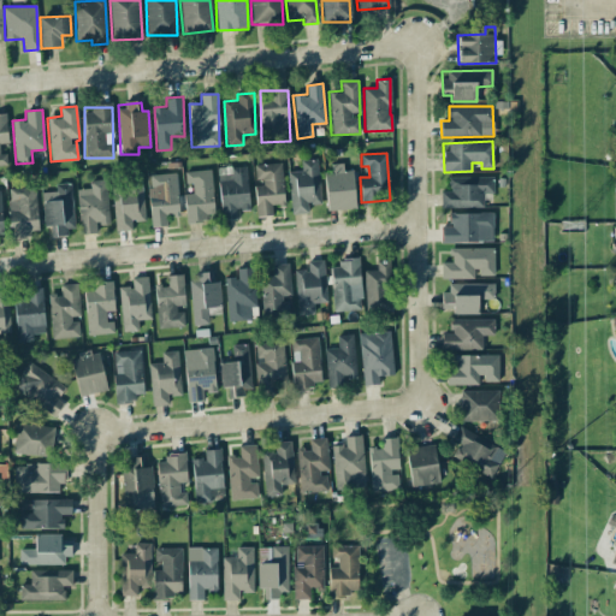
[(288,172),(291,214),(308,213),(308,205),(321,203),(317,159),(301,160),(301,171),(288,172)]
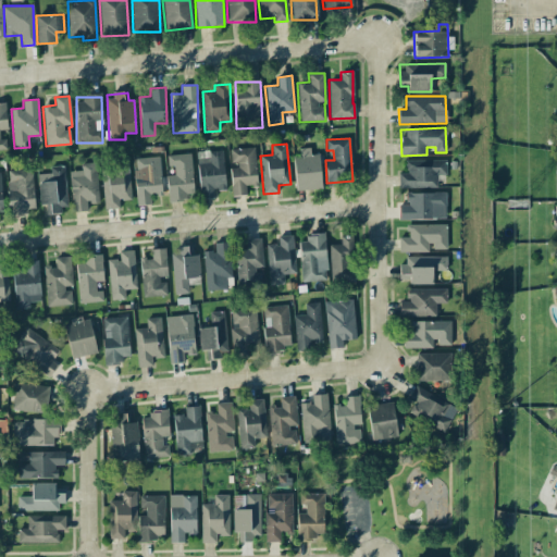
[(257,186),(255,148),(230,148),(231,165),(230,165),(232,196),(246,195),(246,186),(257,186)]
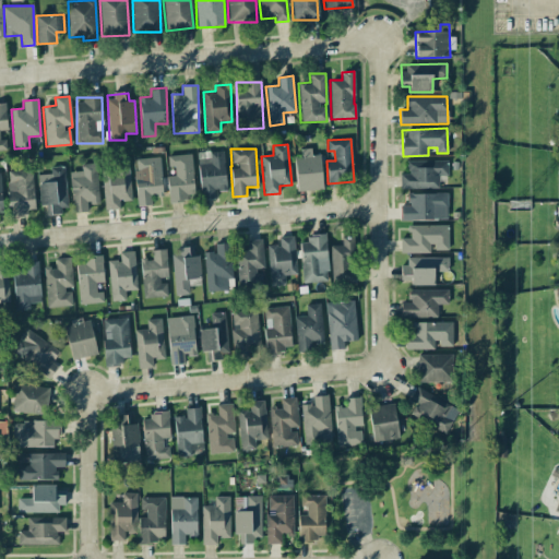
[(322,190),(321,155),(312,155),(311,149),(296,150),(297,191),(322,190)]
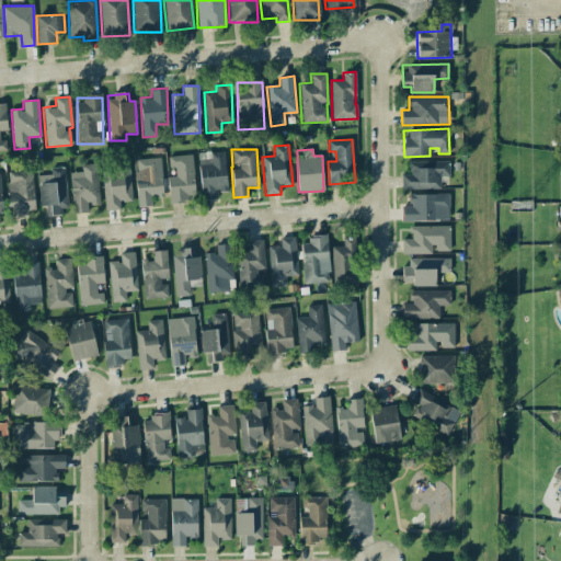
[(198,152),(201,201),(216,199),(216,192),(227,192),(225,151),(198,152)]
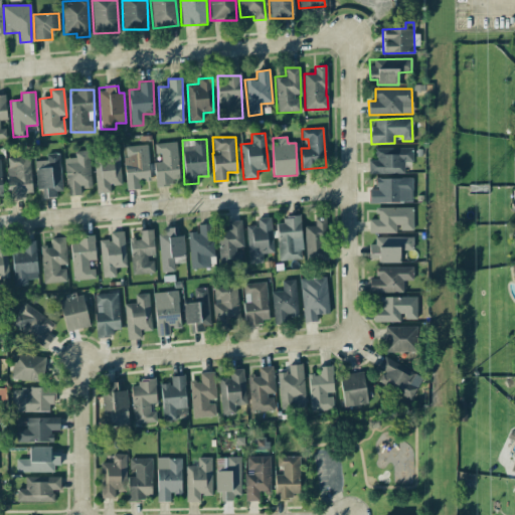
[(155,185),(178,184),(176,142),(154,143),(155,154),(160,153),(161,162),(155,162),(155,185)]
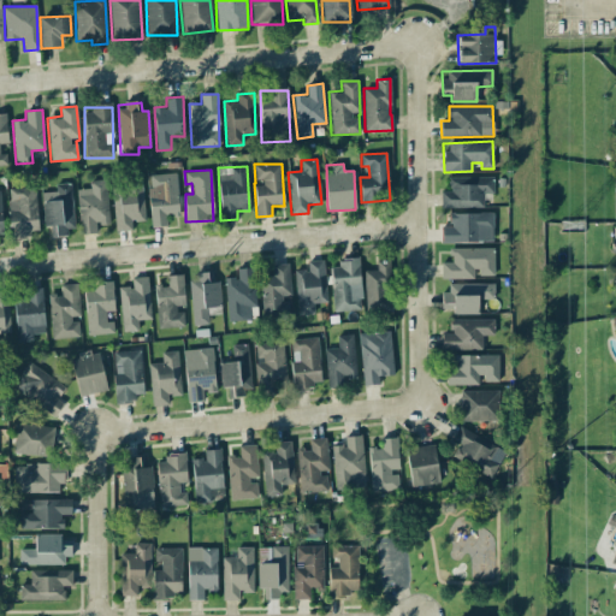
[(178,214),(176,173),(148,175),(152,226),(166,226),(165,215),(178,214)]
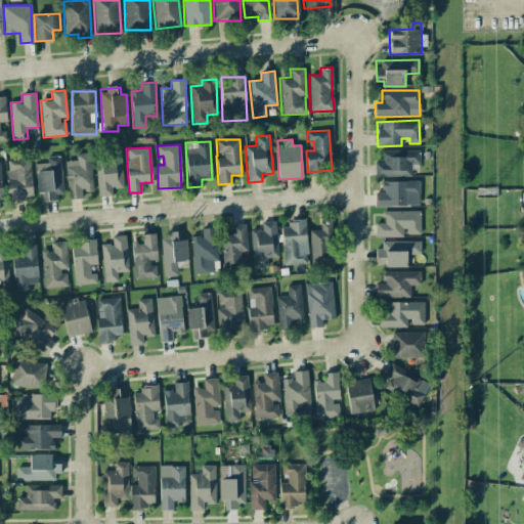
[(419,150),(382,150),(382,163),(375,163),(375,176),(410,177),(410,164),(419,164),(419,150)]
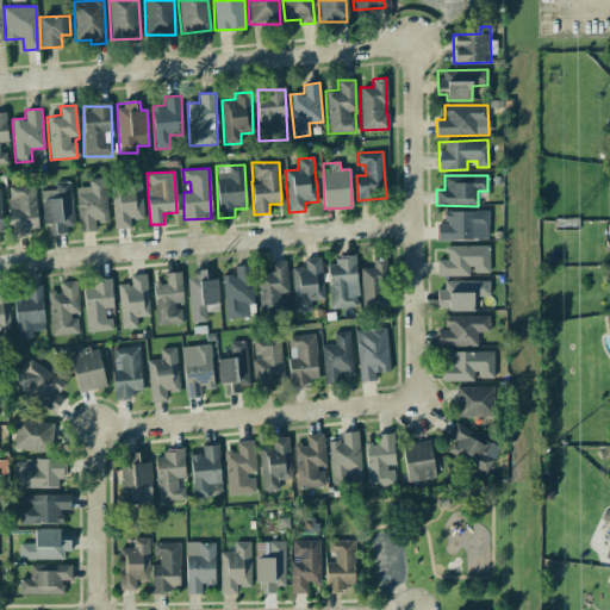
[(76,187),(79,231),(95,231),(95,223),(109,223),(106,178),(88,179),(89,187),(76,187)]
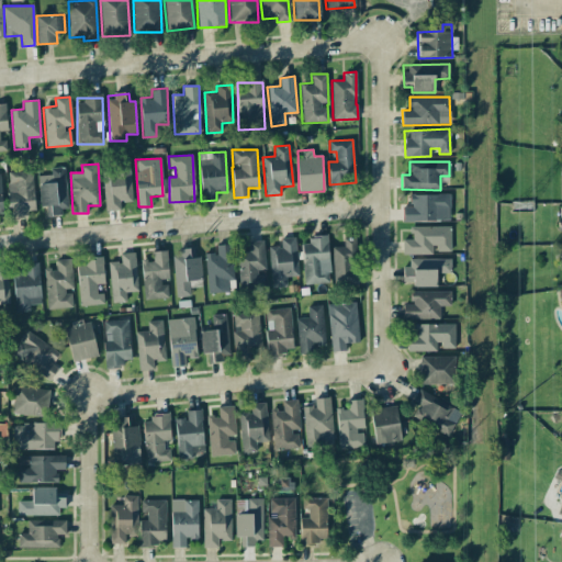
[(105,211),(121,210),(120,202),(133,201),(128,165),(101,168),(105,211)]
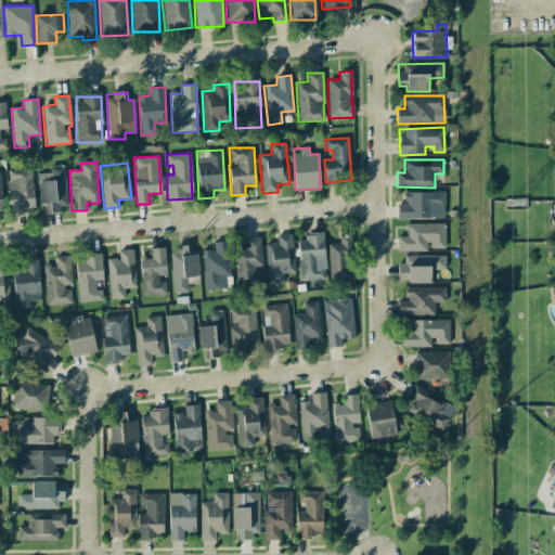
[(38,173),(39,204),(46,204),(46,214),(66,213),(64,165),(50,166),(50,172),(38,173)]
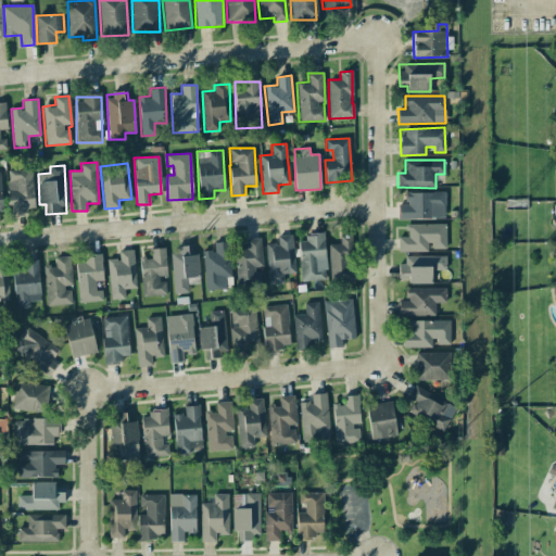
[(8,169),(9,216),(26,216),(26,209),(35,209),(33,168),(8,169)]
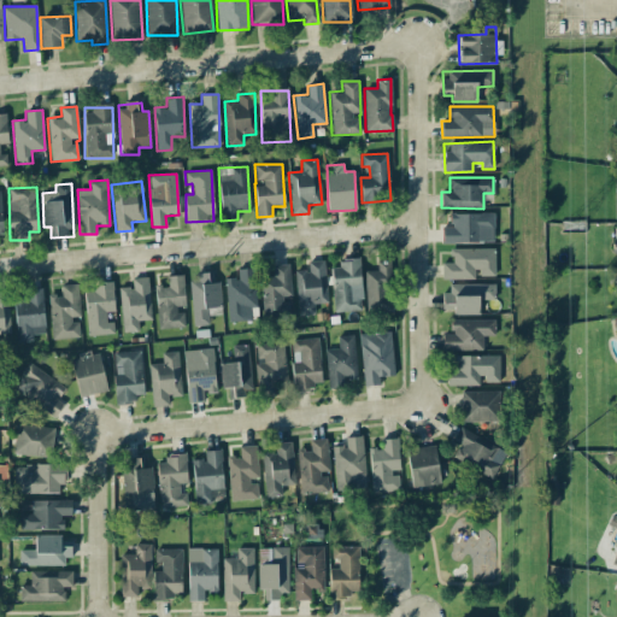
[(442,242),(493,242),(494,213),(451,213),(451,227),(442,227),(442,242)]
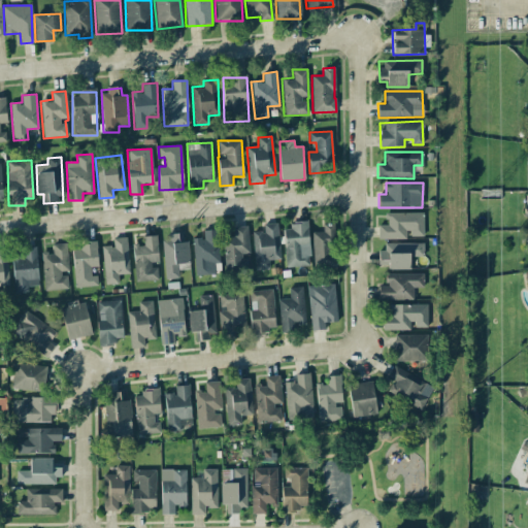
[(378,238),(407,238),(407,236),(423,236),(423,212),(386,212),(386,225),(377,225),(378,238)]
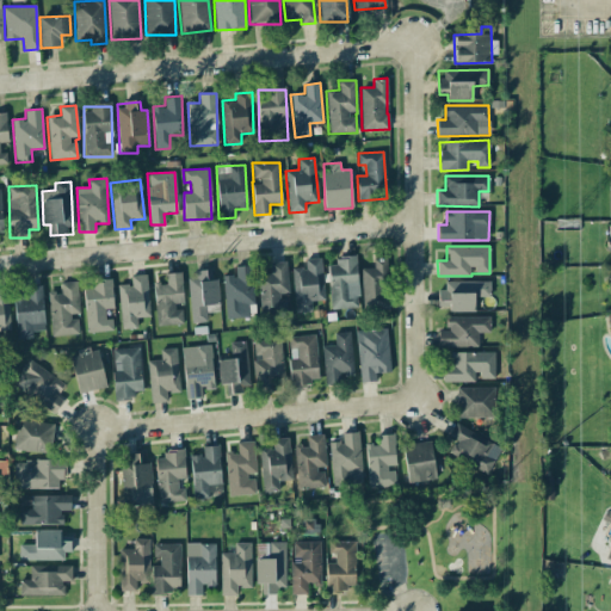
[(325,300),(322,258),(304,259),(306,267),(292,267),(295,313),(310,312),(310,301),(325,300)]
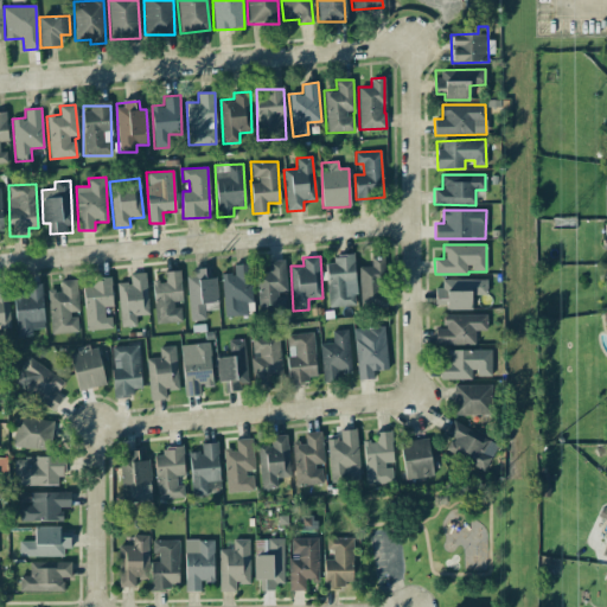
[(328,307),(355,306),(355,287),(356,287),(355,257),(326,259),(328,307)]
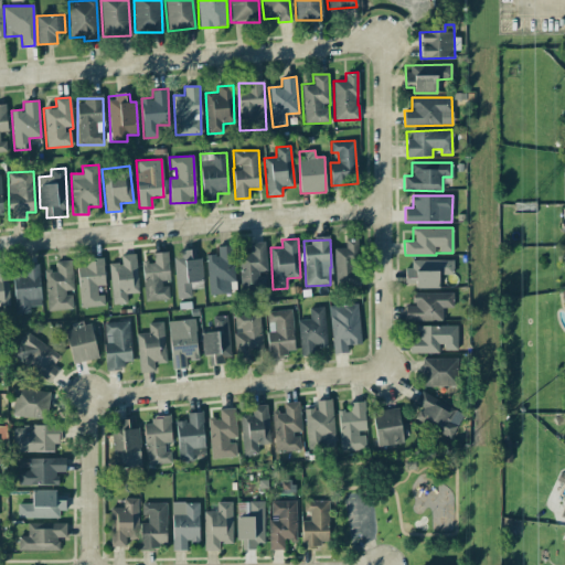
[(334,248),(336,287),(359,286),(356,240),(345,240),(345,248),(334,248)]
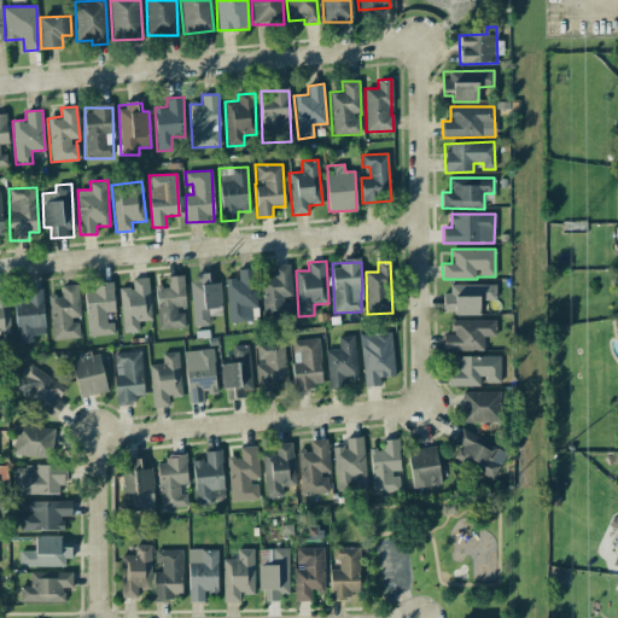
[(263,320),(291,319),(290,299),(292,299),(290,264),(273,266),(274,275),(261,277),(263,320)]
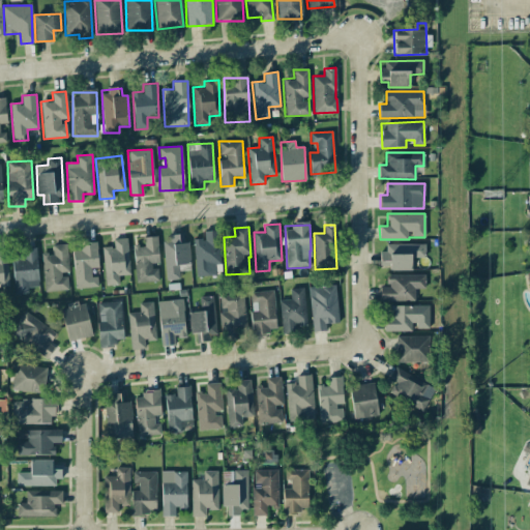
[(204,231),(204,238),(194,239),(196,276),(215,275),(215,264),(221,264),(219,230),(204,231)]
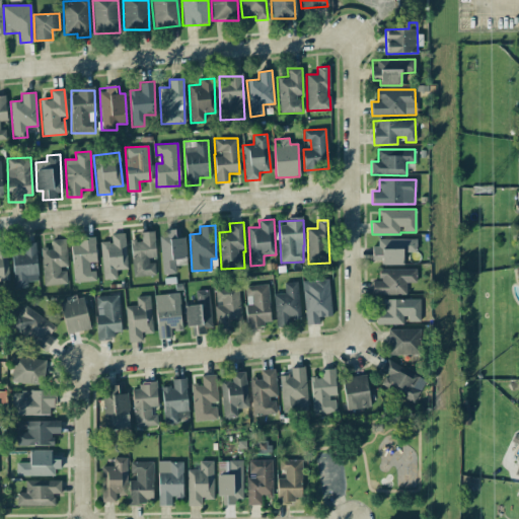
[(162,274),(175,273),(174,258),(187,257),(186,236),(179,237),(179,230),(159,231),(162,274)]
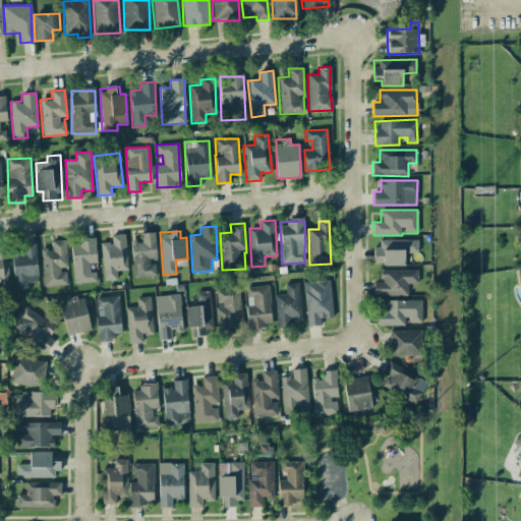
[(131,241),(133,278),(156,276),(155,261),(157,261),(154,232),(141,233),(141,240),(131,241)]
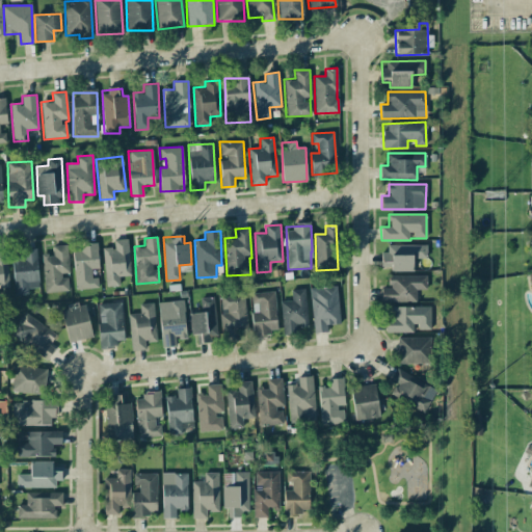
[(128,239),(113,240),(114,247),(103,248),(105,287),(120,286),(118,276),(130,275),(128,239)]
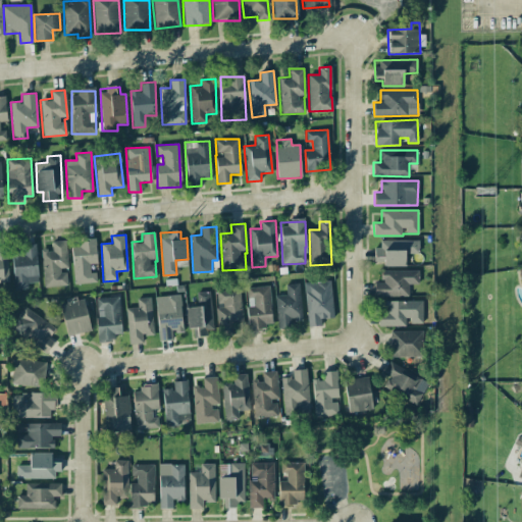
[(96,282),(96,272),(90,272),(90,263),(96,263),(96,239),(79,239),(79,247),(72,247),(73,283),(96,282)]
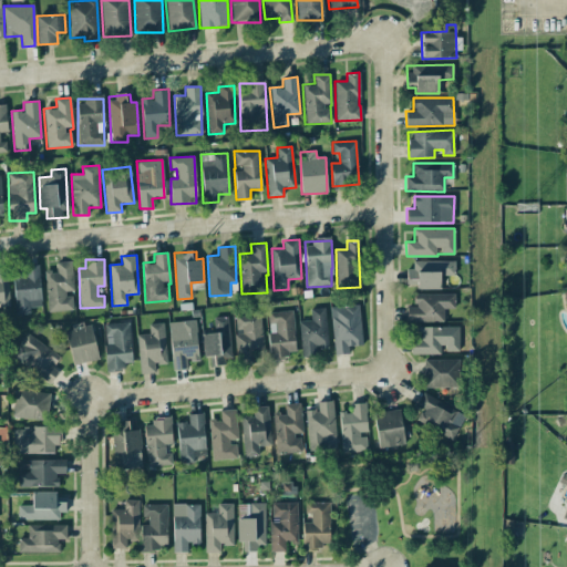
[(454,260),(409,261),(409,284),(416,284),(416,289),(441,289),(441,275),(454,275),(454,260)]
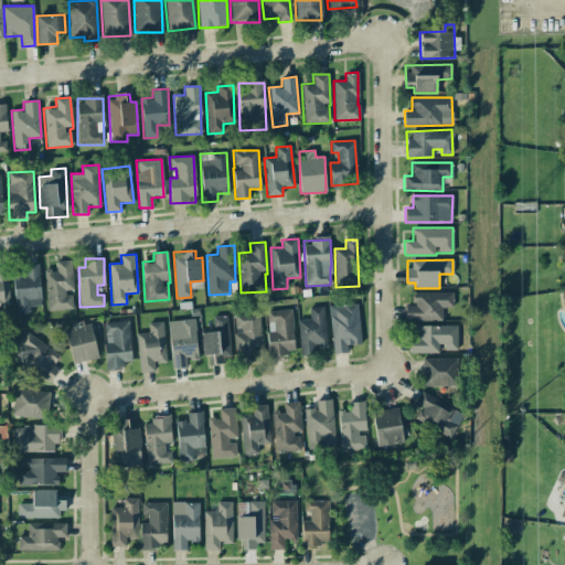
[(44,270),(46,310),(73,309),(72,292),(73,291),(72,260),(55,260),(56,269),(44,270)]
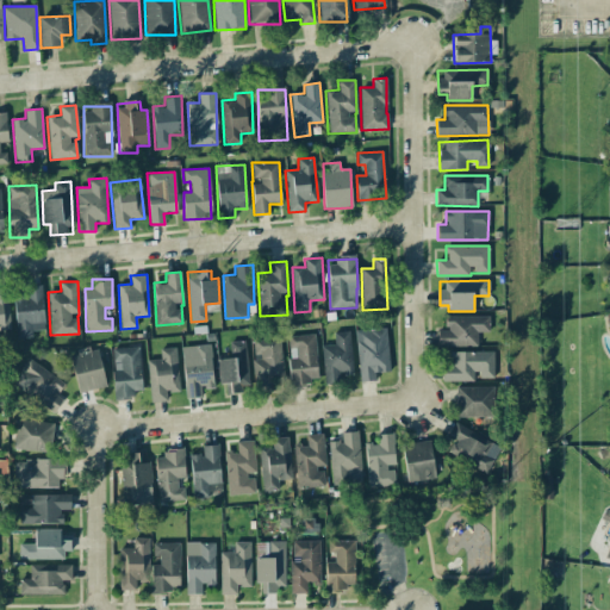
[(14,288),(17,338),(32,337),(32,330),(44,330),(42,287),(14,288)]
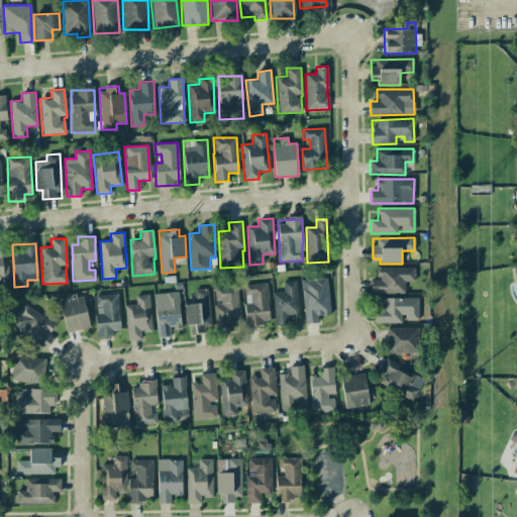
[(0,279),(8,279),(7,244),(0,244),(0,279)]
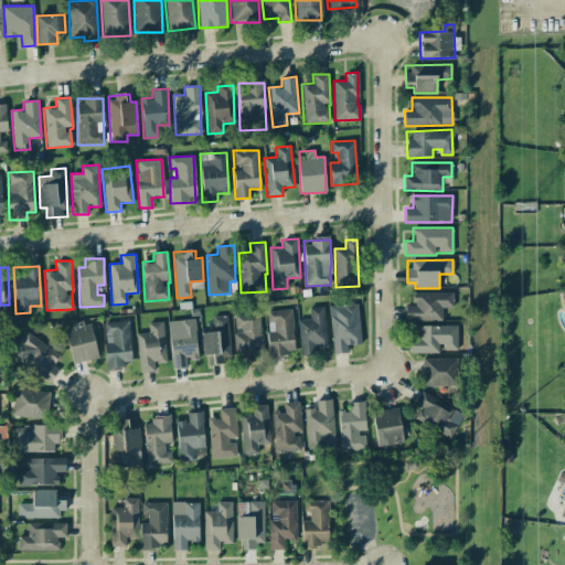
[(451,292),(413,292),(413,306),(405,306),(405,321),(441,320),(441,308),(452,308),(451,292)]
